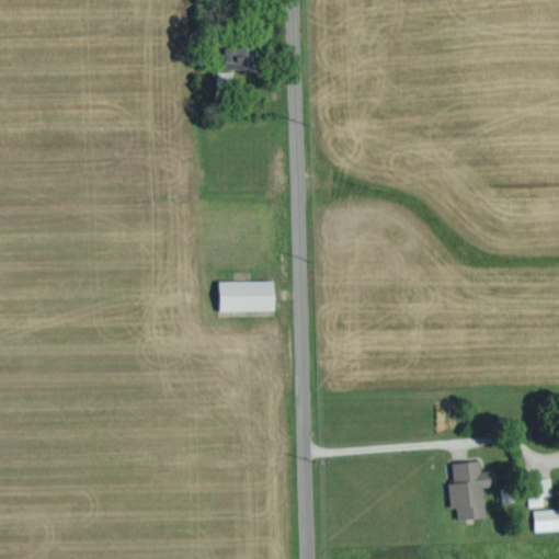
[(244,56),(234,57),(234,53),(225,53),(226,70),(244,69),(244,56)]
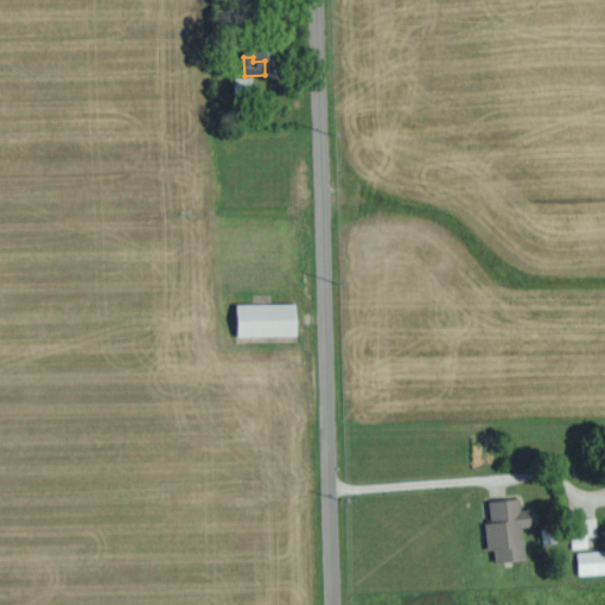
[(297,304),(236,305),(237,337),(298,337),(297,304)]
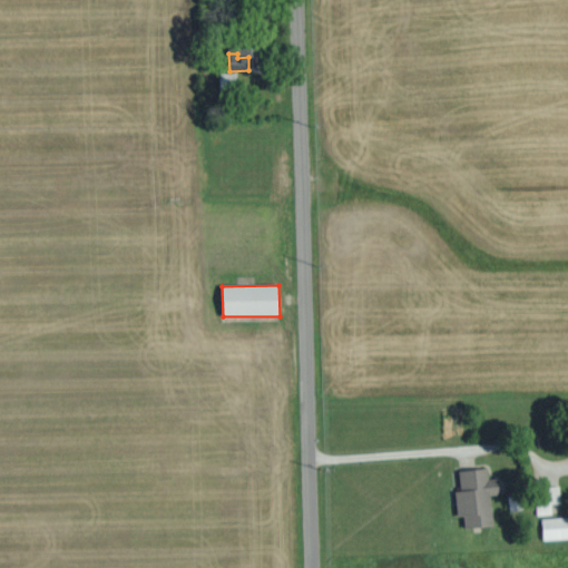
[(492,527),(490,496),(498,496),(497,479),(488,480),(488,469),(459,471),(460,491),(456,491),(457,517),(463,517),(464,528),(492,527)]
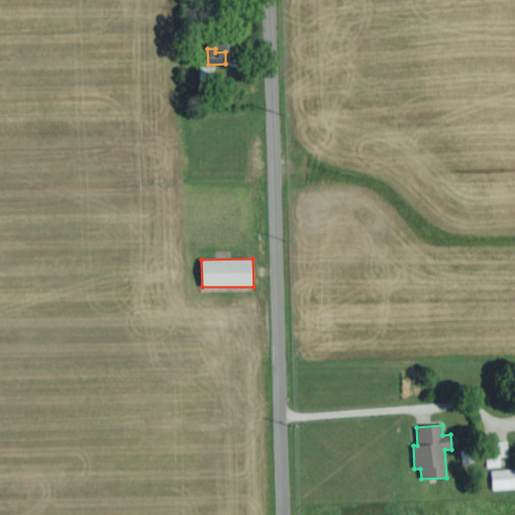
[(490,468),(501,468),(500,457),(509,456),(508,441),(489,442),(490,468)]
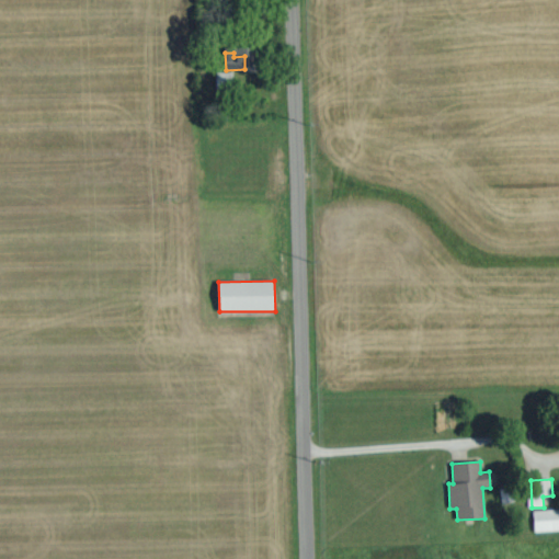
[(535,533),(558,531),(558,510),(534,511),(535,533)]
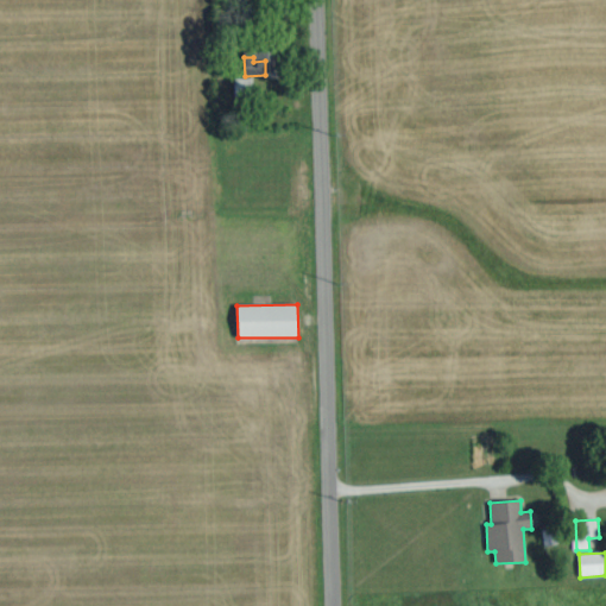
All buildings are outlined.
